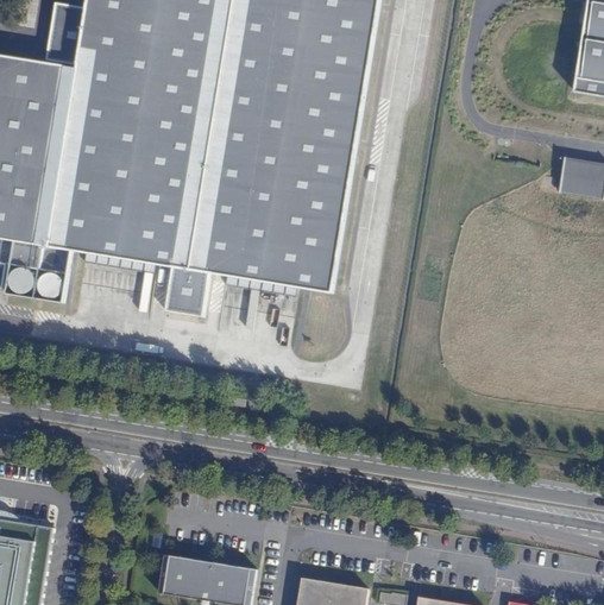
[(95,0),(95,2),(80,0),(51,0),(43,50),(0,42),(0,288),(6,289),(5,294),(67,304),(76,250),(157,264),(150,309),(197,317),(205,271),(295,288),(332,294),(358,144),(382,0),(95,0)]
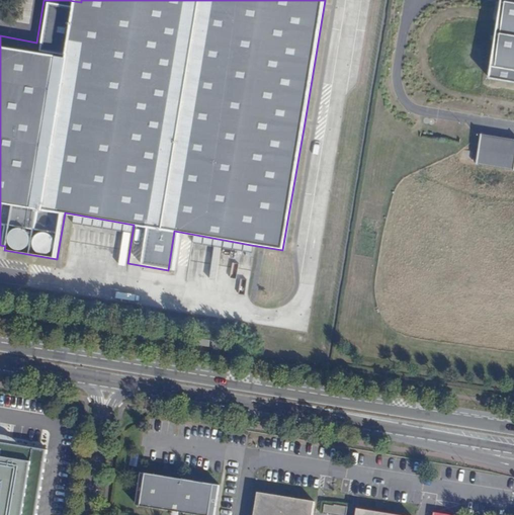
[(499,0),(487,77),(513,81),(513,0),(499,0)]
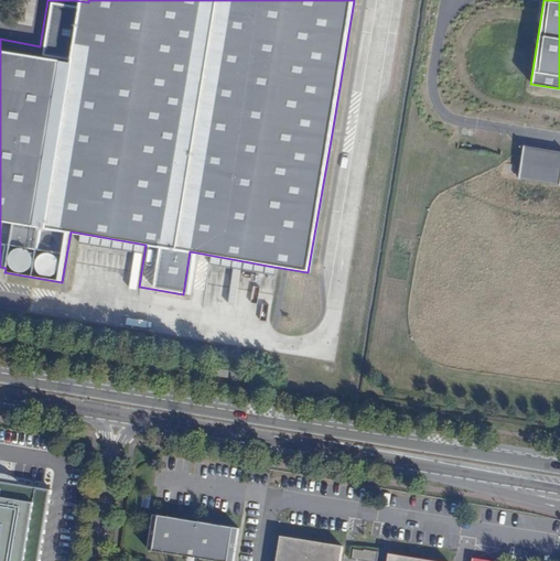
[(559,166),(559,149),(521,143),(518,162),(516,176),(558,183),(559,166)]
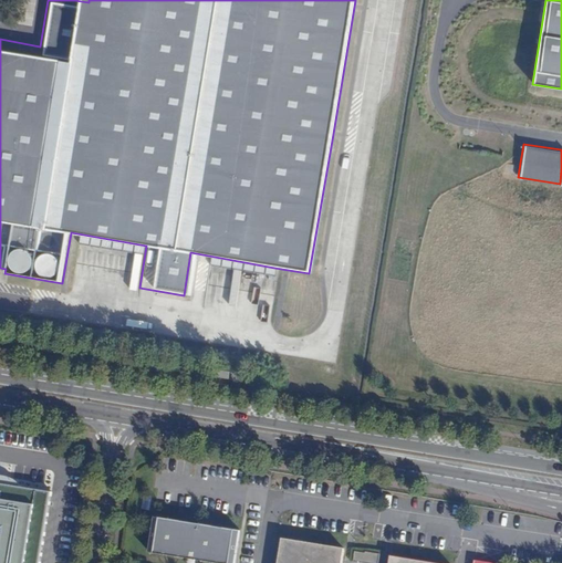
[(37,562),(45,507),(49,487),(0,479),(0,562),(37,562)]
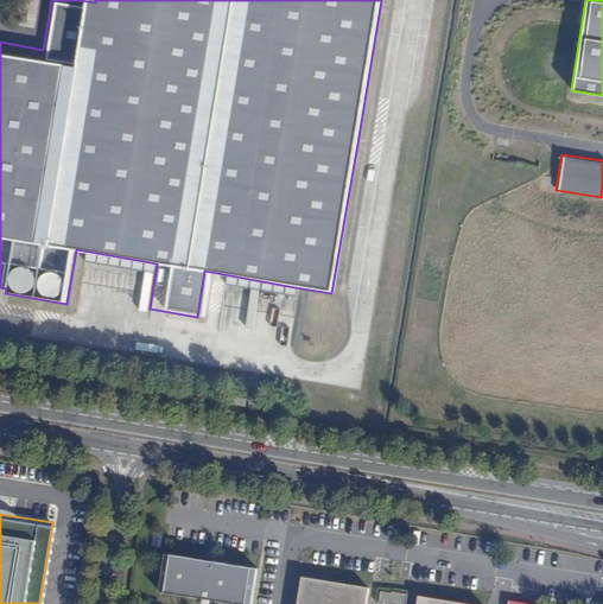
[(249,603),(256,568),(165,552),(158,590),(200,597),(207,599),(233,603),(249,603)]
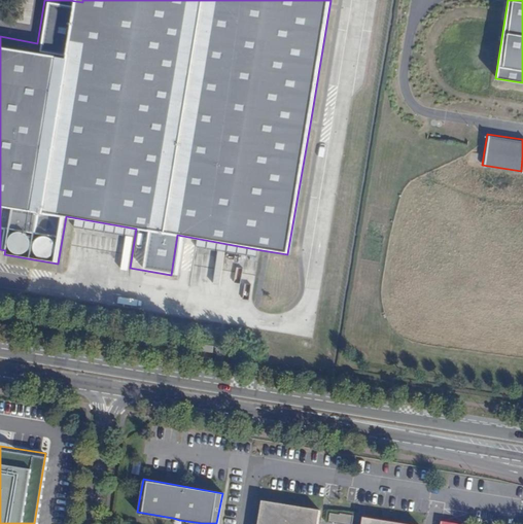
[(260,499),(255,523),(314,523),(317,508),(260,499)]
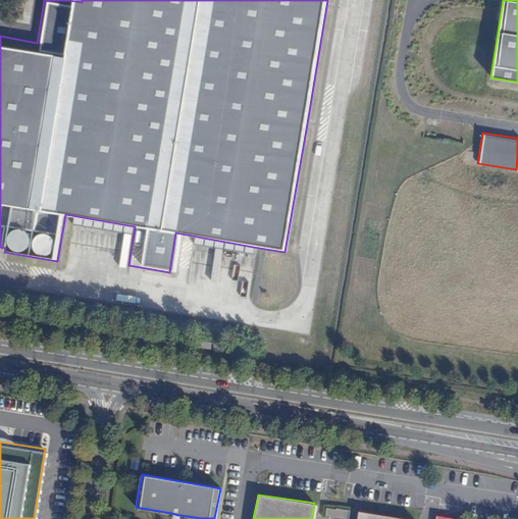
[(324,505),(322,515),(346,518),(348,508),(334,506),(333,507),(324,505)]
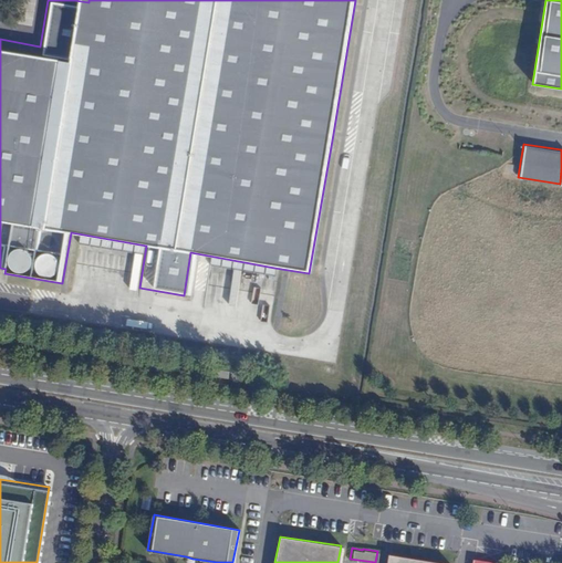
[(387,552),(385,562),(448,562),(449,562),(387,552)]
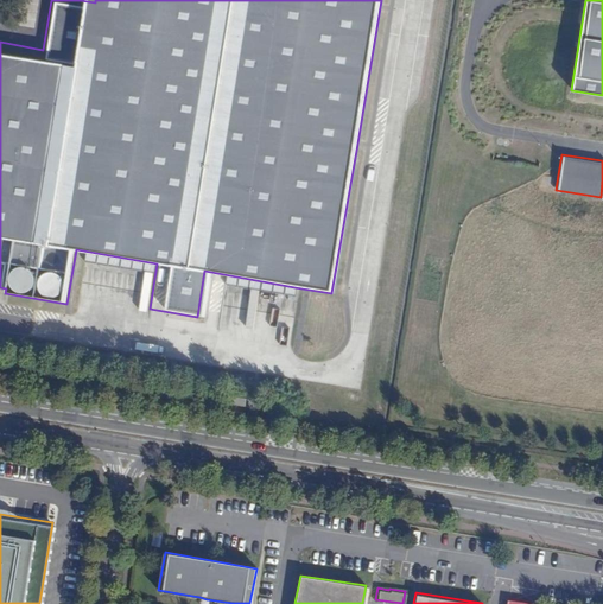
All buildings are outlined.
